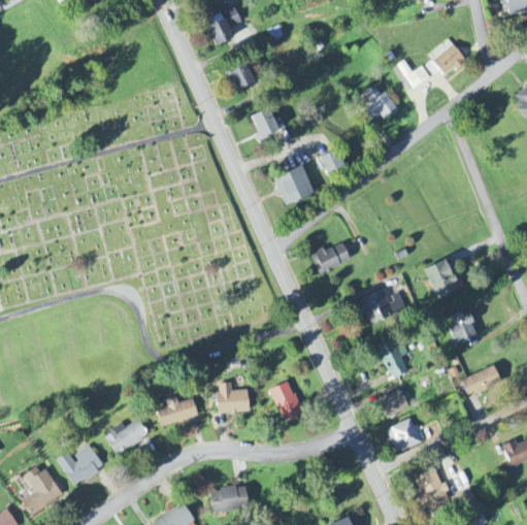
[(504,0),(506,13),(526,9),(526,0),(504,0)]
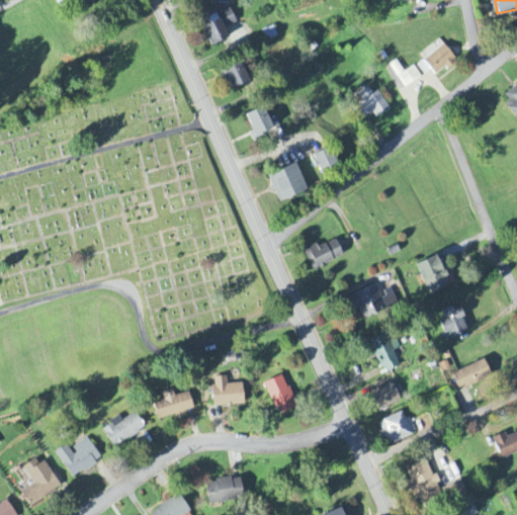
[(210,44),(230,37),(226,25),(237,22),(232,7),(217,12),(216,10),(201,15),(210,44)]
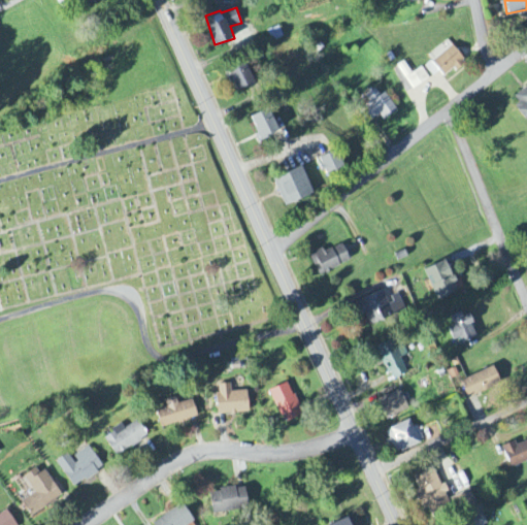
[(437,77),(452,65),(456,70),(466,60),(449,40),(424,62),(437,77)]
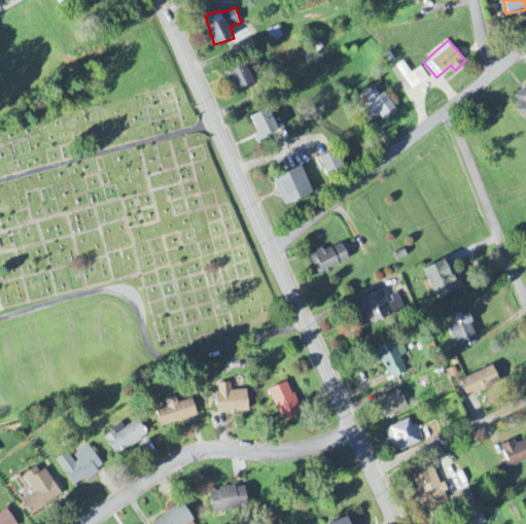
[(429,77),(422,65),(412,71),(404,59),(397,64),(413,88),(429,77)]
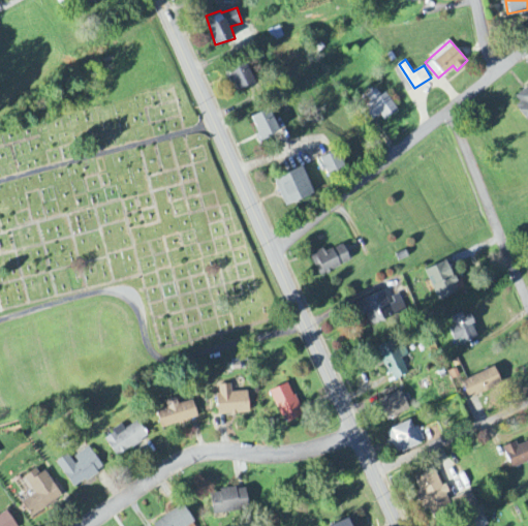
[(229,68),(239,89),(255,81),(246,61),(229,68)]
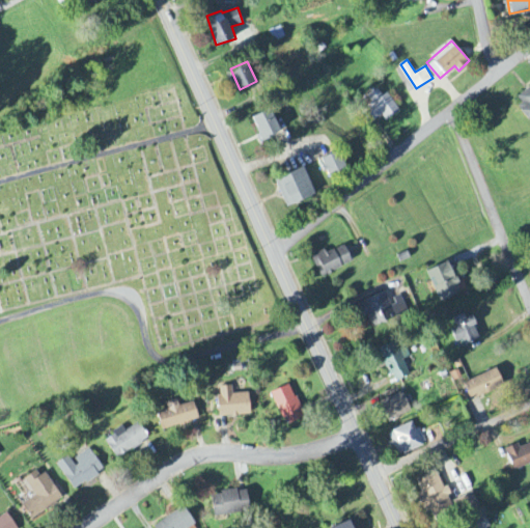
[(396,110),(383,85),(368,92),(374,103),(369,105),(378,120),(396,110)]
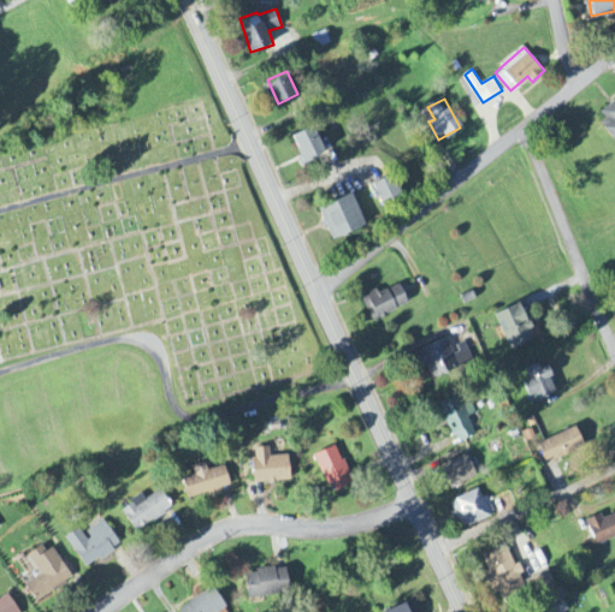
[(614,100),(597,111),(613,137),(614,136),(614,100)]
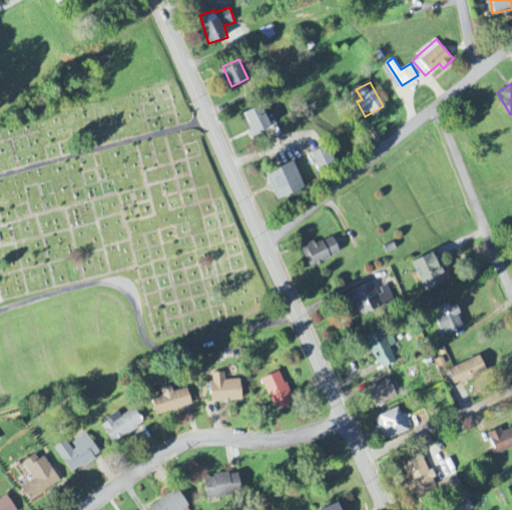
[(243,112),(254,134),(272,126),(262,104),(243,112)]
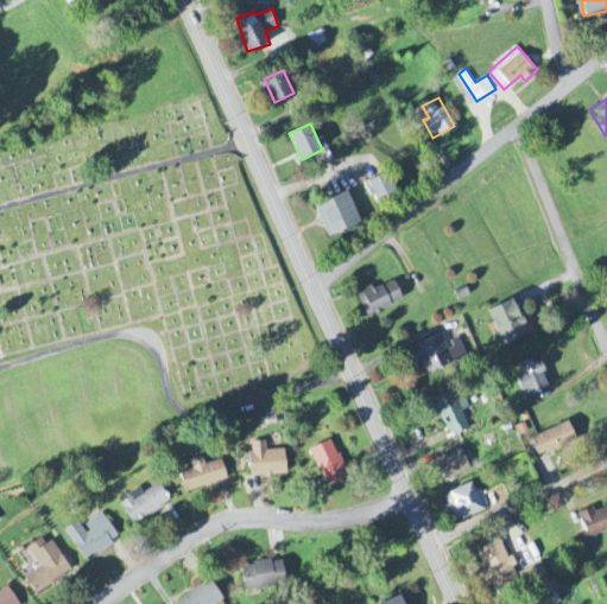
[(397,195),(389,171),(367,179),(377,202),(397,195)]
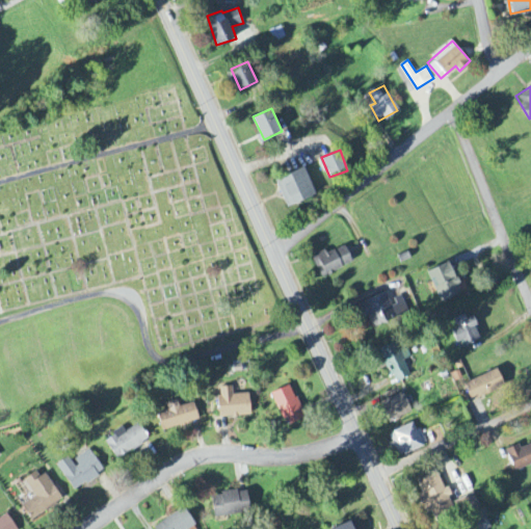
[(275,179),(288,206),(316,193),(304,166),(275,179)]
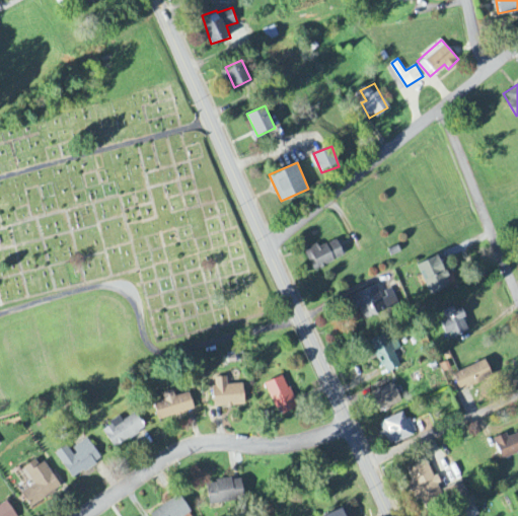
[(305,247),(312,269),(345,256),(338,238),(318,246),(317,242),(305,247)]
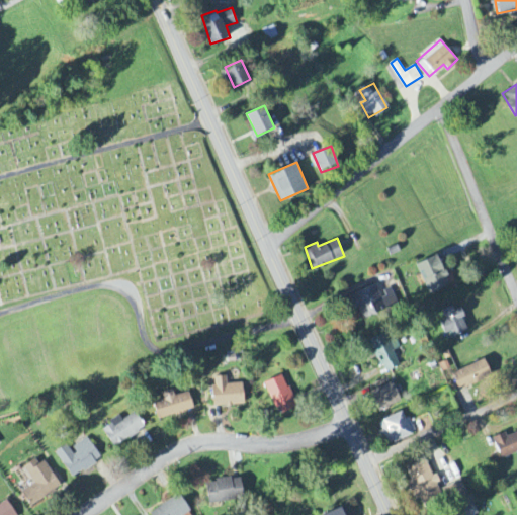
[(399,302),(392,286),(380,290),(377,283),(351,293),(362,318),(399,302)]
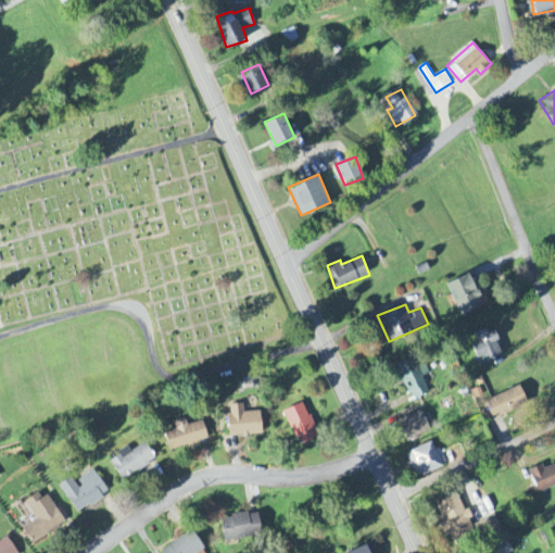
[(494,329),(488,331),(486,327),(475,331),(478,341),(471,343),(477,357),(487,353),(489,359),(503,353),(494,329)]
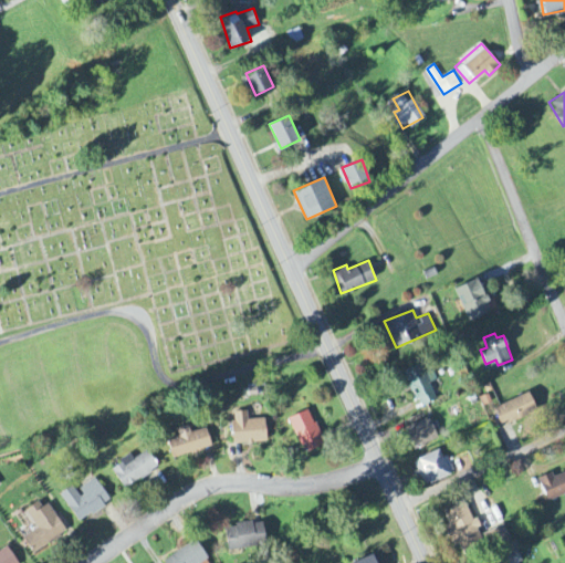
[(407,377),(420,407),(438,399),(430,383),(438,379),(432,366),(407,377)]
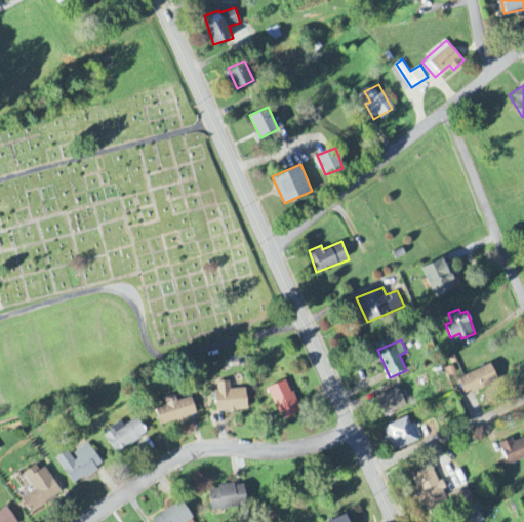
[(459,377),(467,395),(498,380),(491,363),(459,377)]
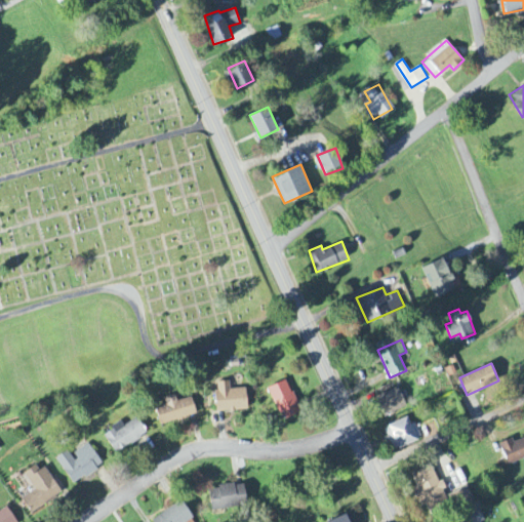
[(283,420),(303,411),(286,378),(268,387),(283,420)]
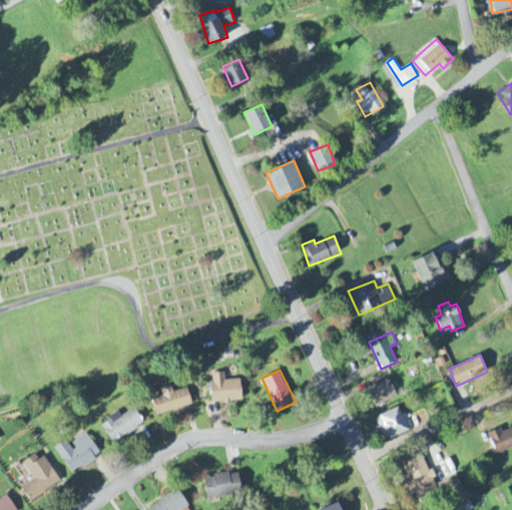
[(225,379),(225,372),(210,372),(211,401),(241,400),(240,379),(225,379)]
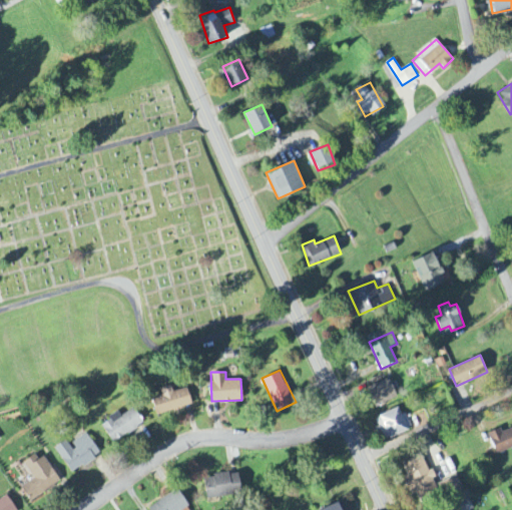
[(375,407),(398,396),(389,377),(366,388),(375,407)]
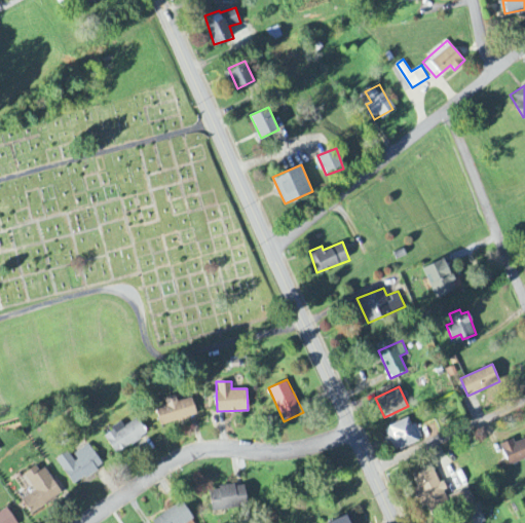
[(157,407),(160,423),(197,416),(193,398),(178,400),(177,394),(165,397),(166,405),(157,407)]
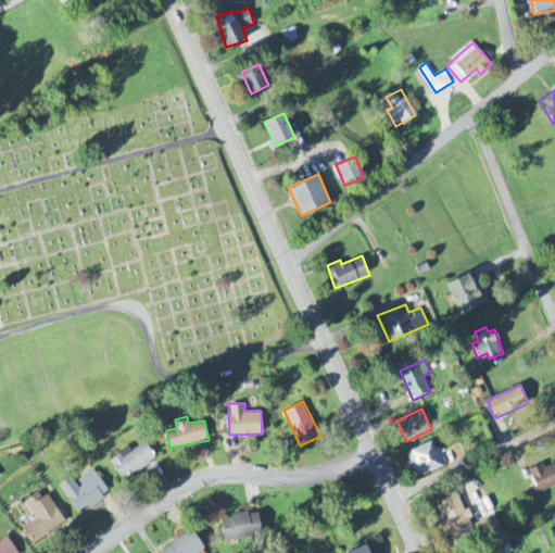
[(417,476),(445,465),(436,440),(407,452),(417,476)]
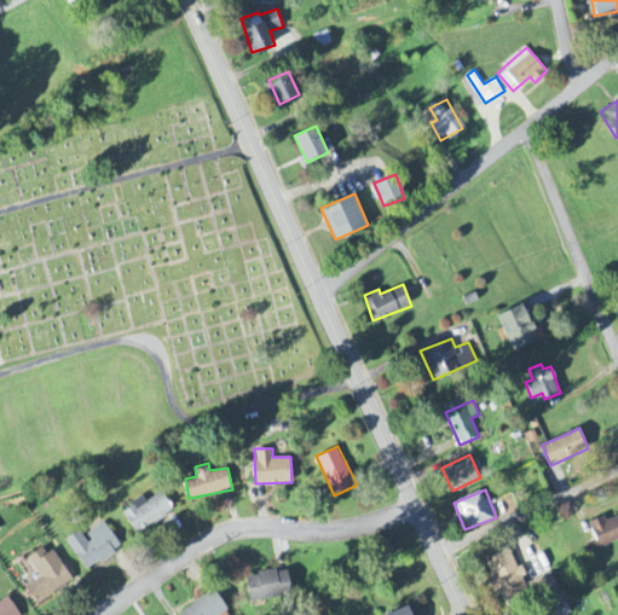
[(122,509),(136,533),(174,510),(163,491),(146,499),(145,497),(122,509)]
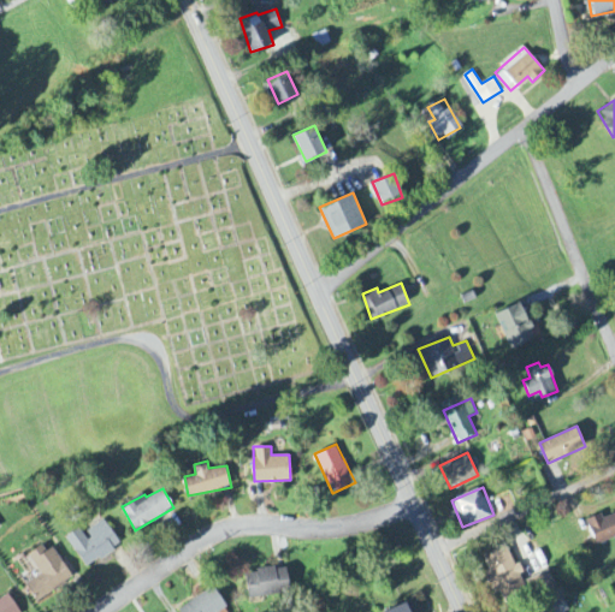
[(597,544),(614,535),(614,512),(603,518),(601,511),(585,518),(597,544)]
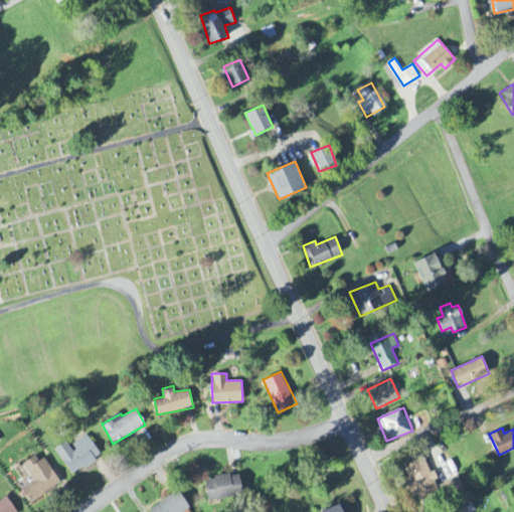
[(73,474),(102,455),(88,434),(71,445),(67,440),(54,449),(73,474)]
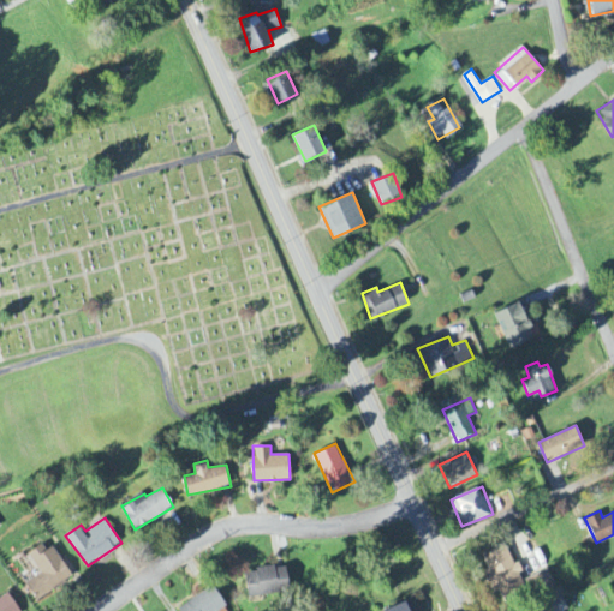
[(34,599),(72,577),(53,541),(29,553),(40,574),(25,582),(34,599)]
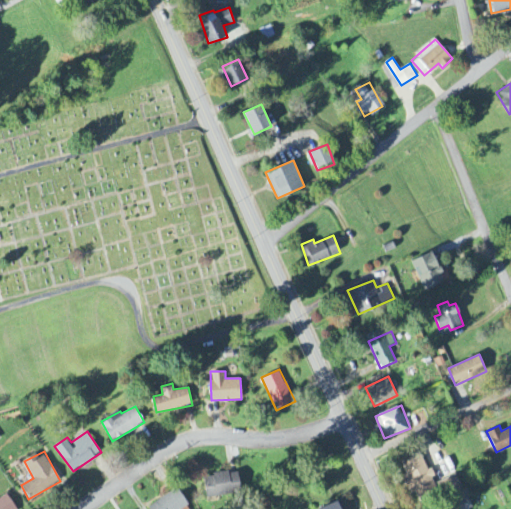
[(422,452),(399,460),(414,505),(441,497),(431,467),(427,469),(422,452)]
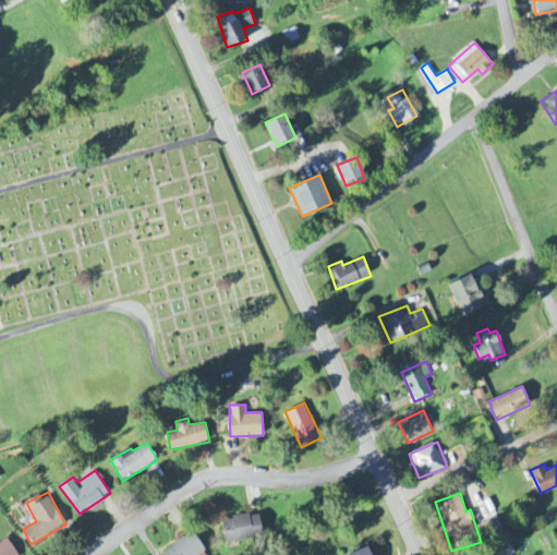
[(261,515),(222,516),(223,540),(262,539),(261,515)]
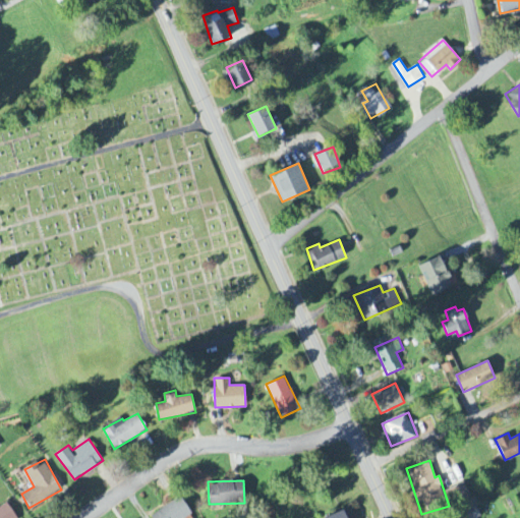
[(470,494),(464,481),(445,491),(451,503),(470,494)]
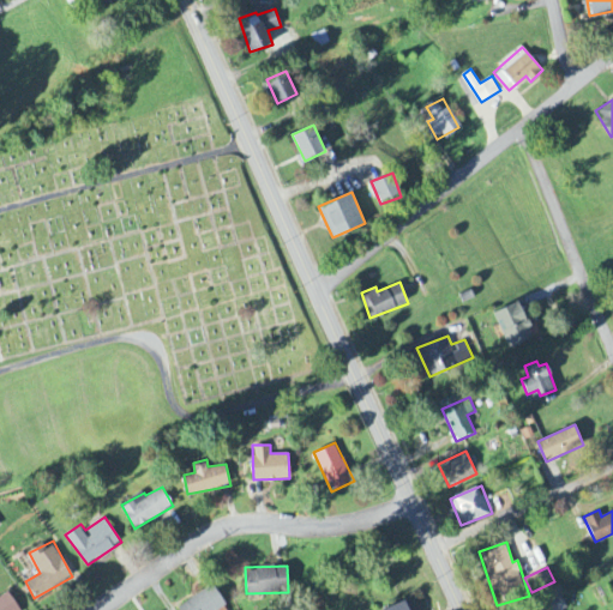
[(178,607),(179,609),(220,609),(227,605),(211,584),(178,607)]
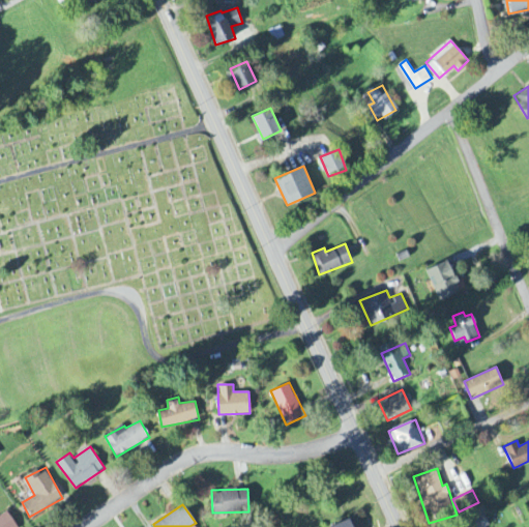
[(0,526),(17,526),(9,511),(0,516),(0,526)]
